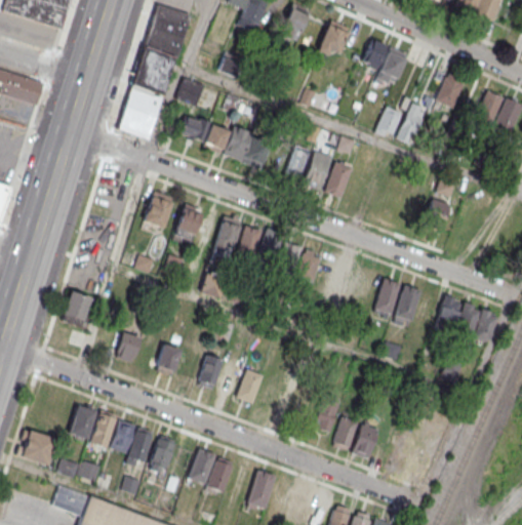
[(69,0),(6,0),(3,10),(61,29),(69,0)]
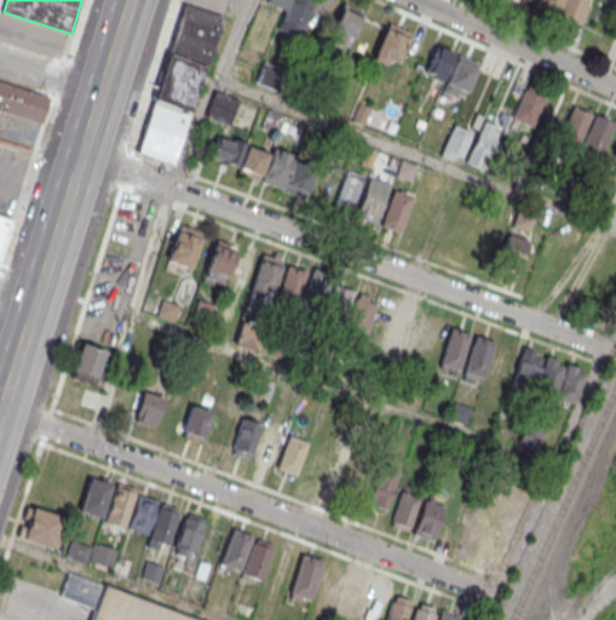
[(281,30),(301,38),(315,0),(270,0),(269,4),(288,11),(281,30)]
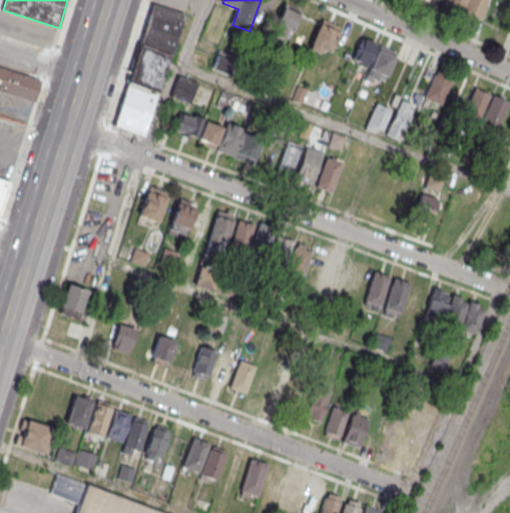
[(447,0),(444,7),(481,20),(488,0),(447,0)]
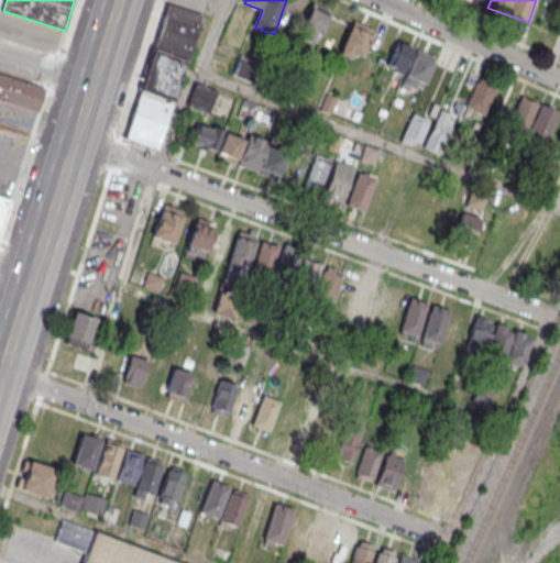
[(305,25),(324,34),(333,10),(316,1),(305,25)]
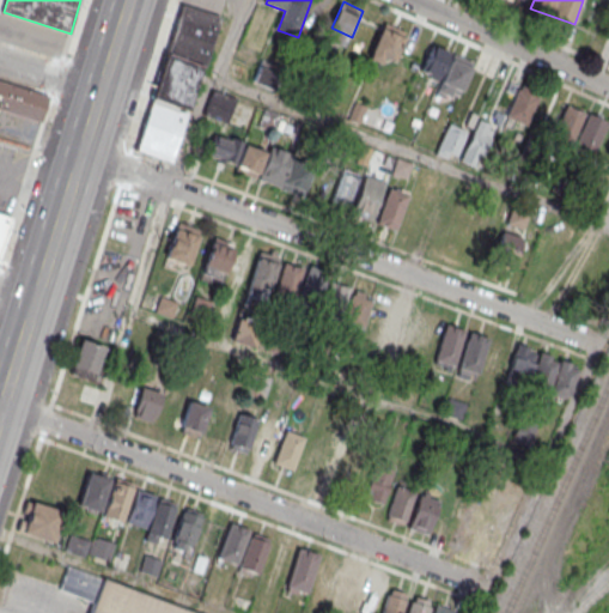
[(183,4),(223,17),(208,64),(207,64),(206,66),(203,67),(174,163),(138,150),(183,4)]
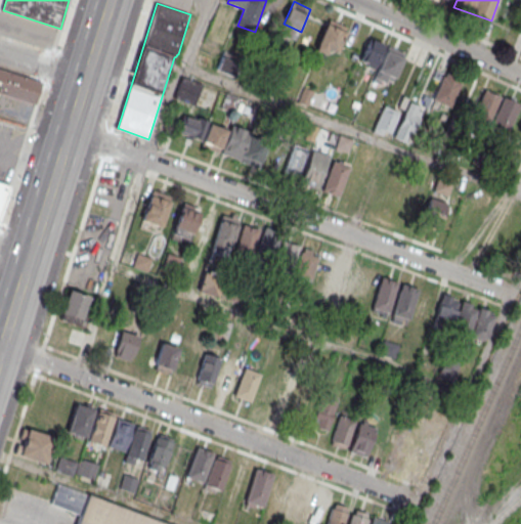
[(316,49),(336,57),(348,31),(329,23),(316,49)]
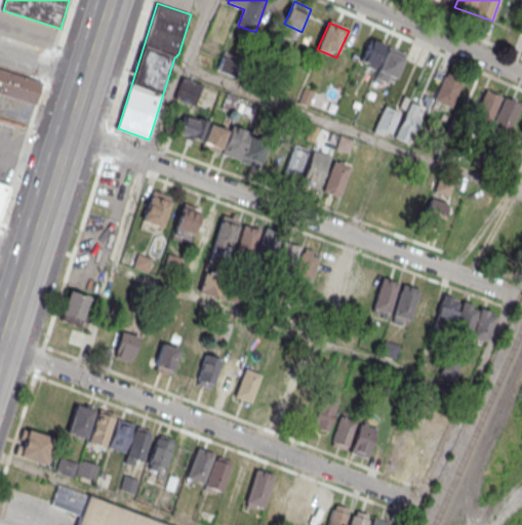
[(375,80),(394,87),(406,52),(372,40),(363,64),(379,69),(375,80)]
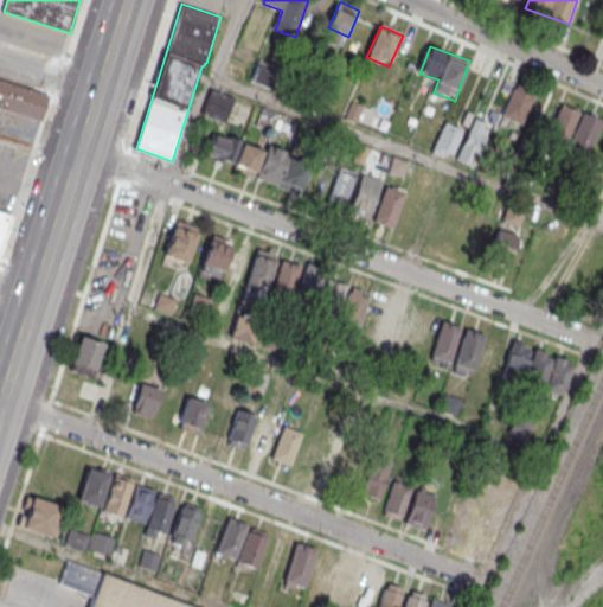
[(0,78),(51,95),(43,120),(0,107),(0,78)]
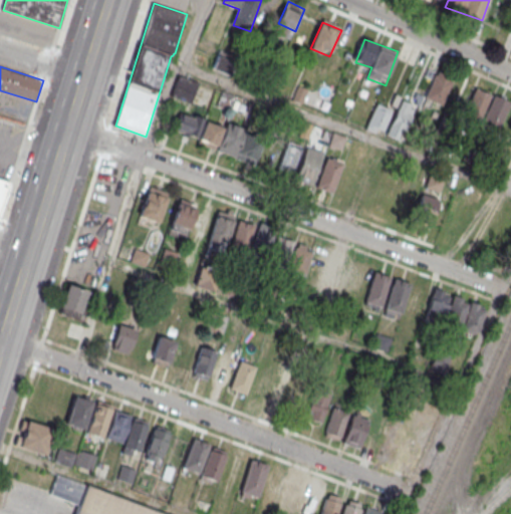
[(455,78),(437,71),(427,98),(444,104),(455,78)]
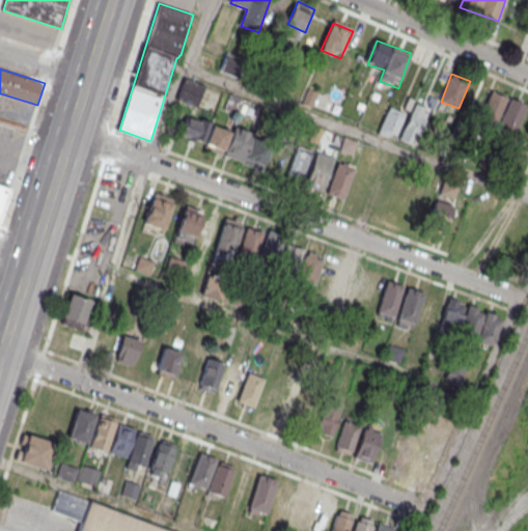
[(206,86),(186,78),(178,99),(198,106),(206,86)]
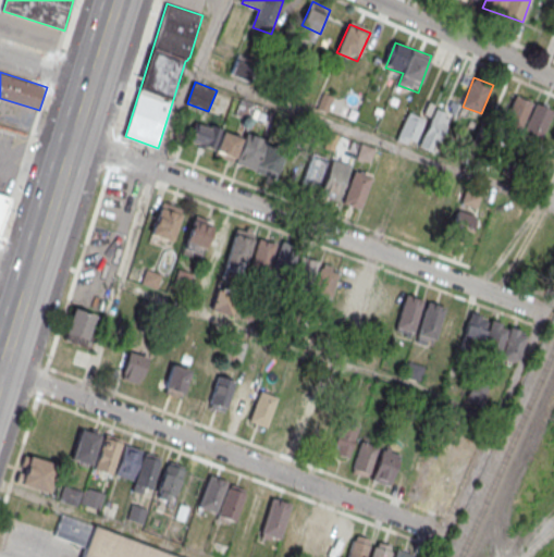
[(521,131),(534,102),(517,95),(505,123),(521,131)]
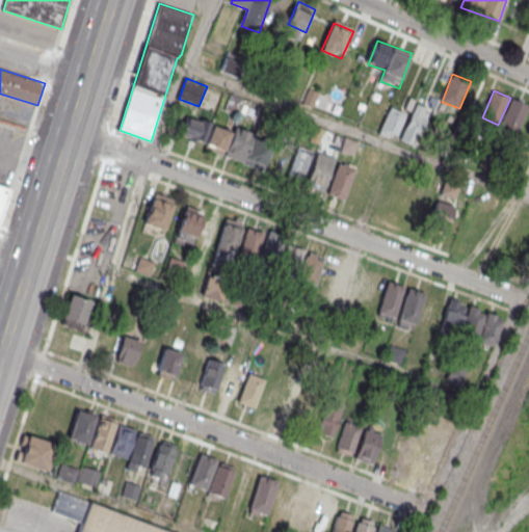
[(519,134),(528,111),(528,105),(513,99),(502,127),(519,134)]
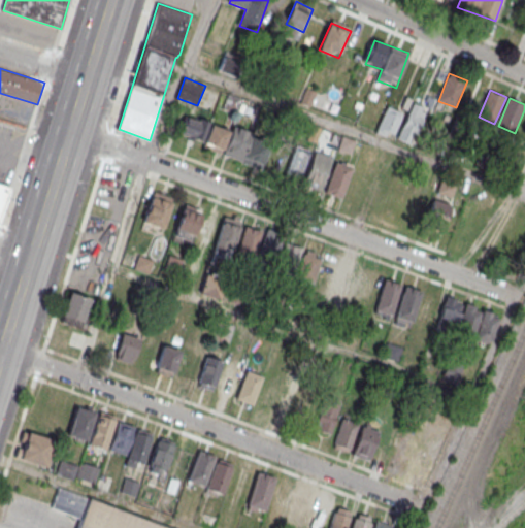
[(427,109),(415,103),(399,138),(412,143),(427,109)]
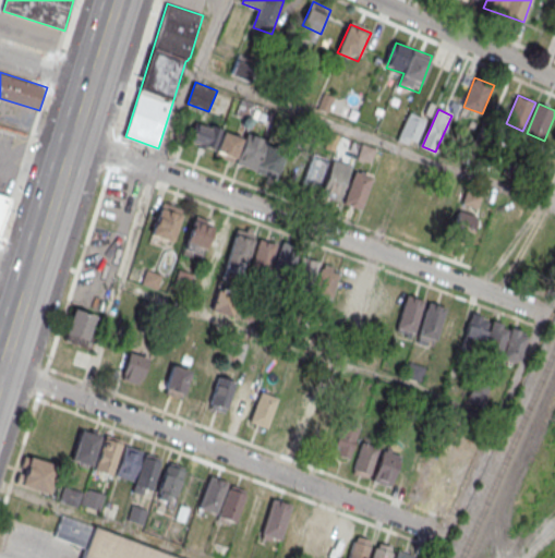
[(429,119),(411,111),(399,138),(417,147),(429,119)]
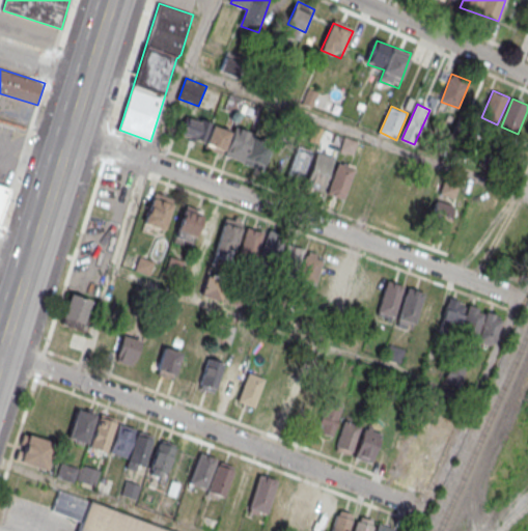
[(225,155),(232,129),(188,117),(183,137),(207,143),(205,149),(225,155)]
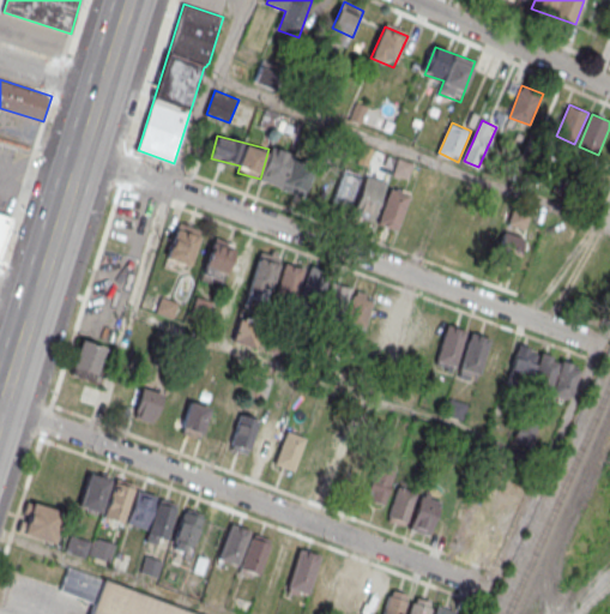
[(305,185),(300,149),(267,152),(271,190),(305,185)]
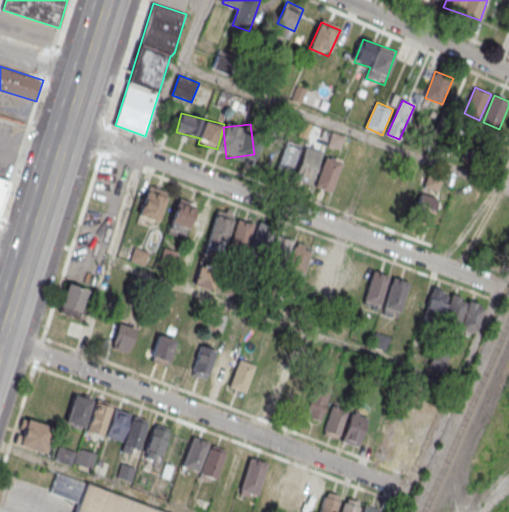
[(305,145),(290,139),(277,170),(292,176),(305,145)]
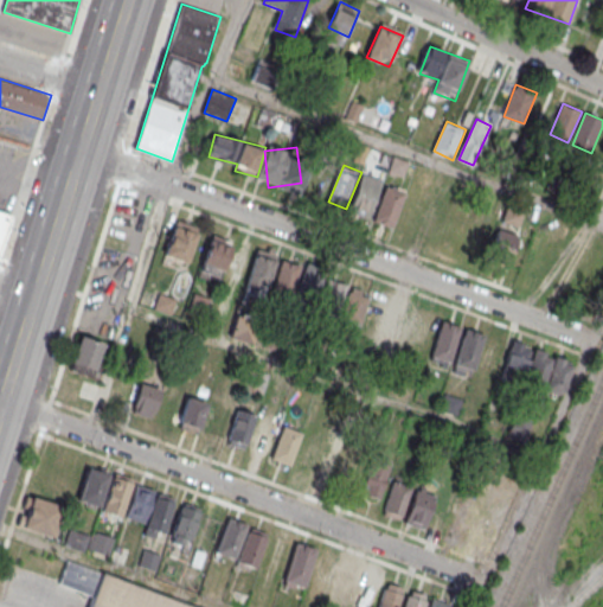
[(364,173),(384,180),(370,218),(351,211),(364,173)]
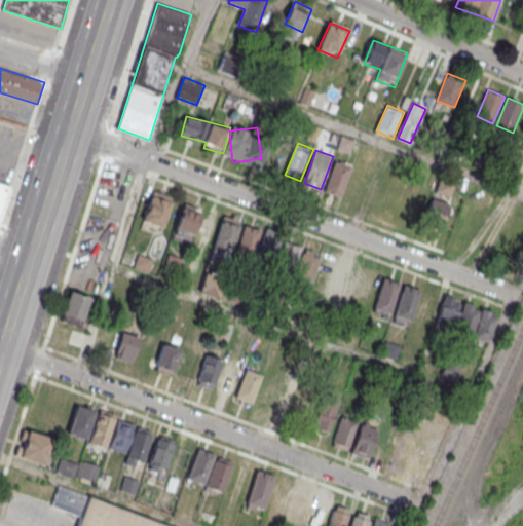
[(266,168),(282,174),(288,156),(272,151),(266,168)]
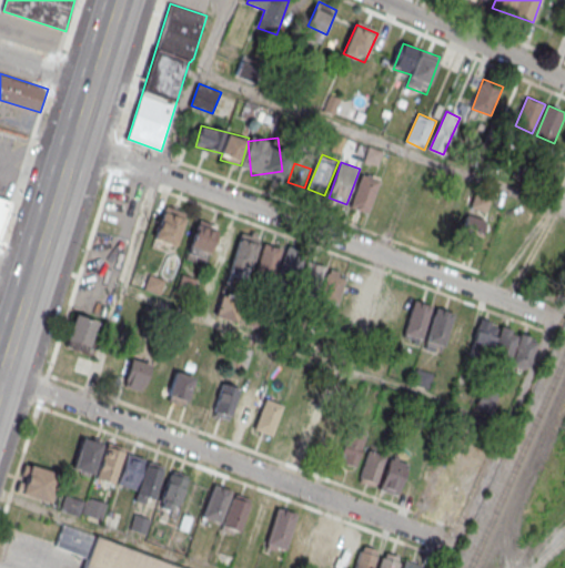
[(351,206),(369,213),(382,180),(365,172),(351,206)]
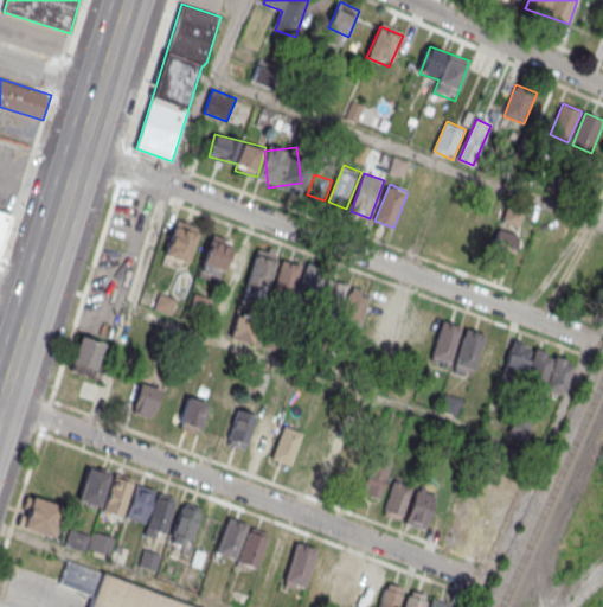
[(0,210),(0,262),(14,215),(13,215),(0,210)]
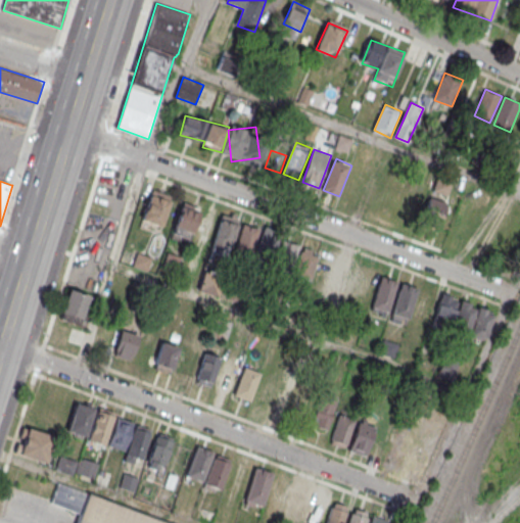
[(436,191),(448,194),(452,185),(439,181),(436,191)]
